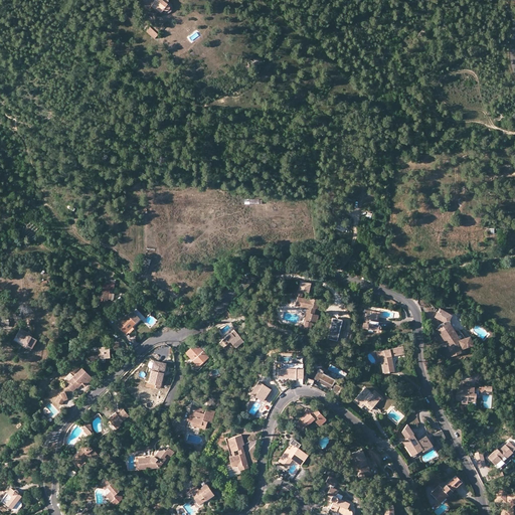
[(154,2),(151,6),(155,9),(156,8),(161,12),(162,11),(164,9),(165,10),(166,10),(167,10),(168,9),(169,8),(169,6),(169,5),(168,4),(167,4),(167,3),(168,1),(167,0),(154,0),(153,2),(154,2)]
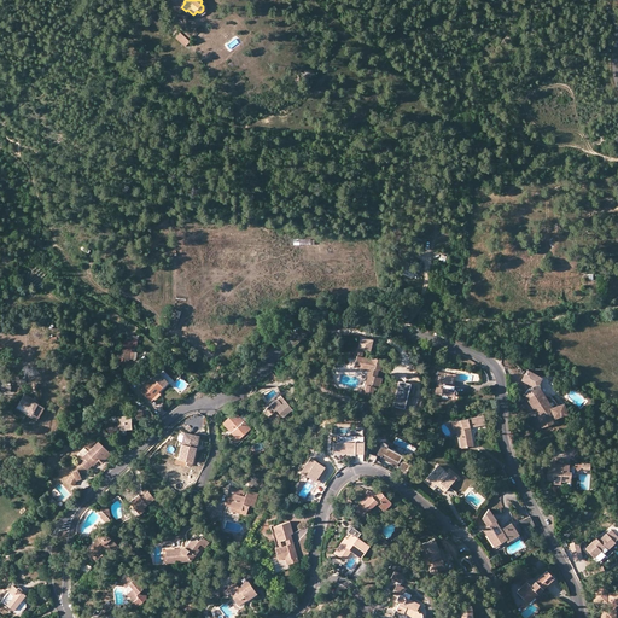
[(197,11),(194,13),(196,15),(198,16),(199,16),(202,16),(203,15),(205,13),(207,12),(207,10),(207,7),(207,6),(205,4),(204,3),(202,1),(200,4),(200,5),(202,5),(203,6),(203,7),(203,10),(202,11),(200,12),(199,12),(198,12),(197,11)]
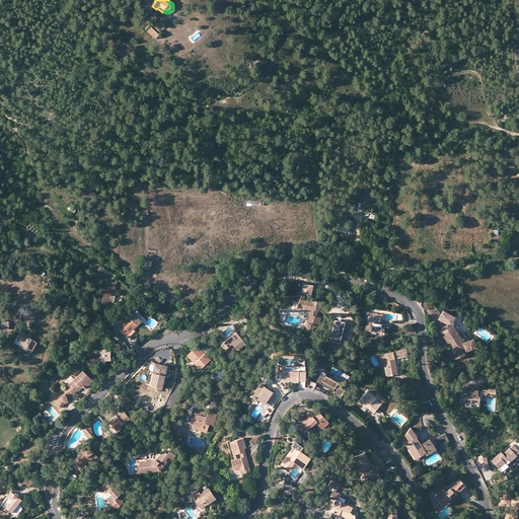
[(147,31),(156,40),(159,34),(151,27),(147,31)]
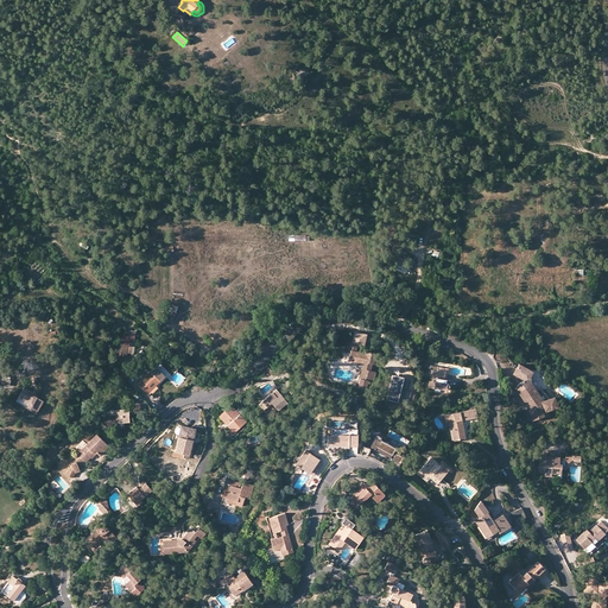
[(178,309),(171,305),(164,321),(172,324),(178,309)]
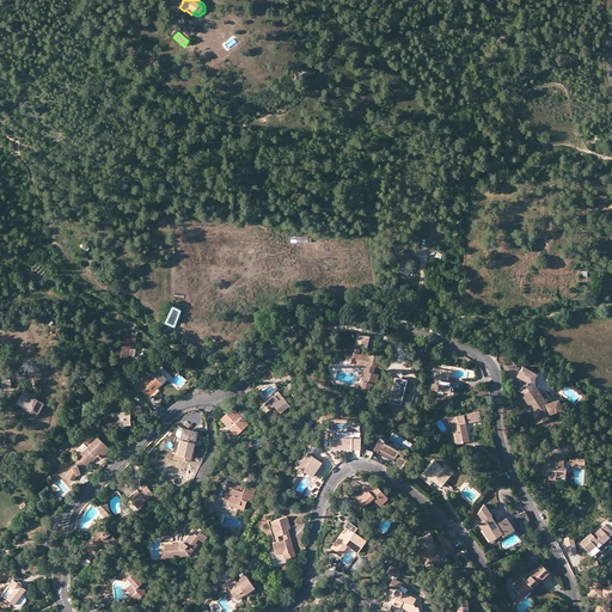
[(353,356),(352,360),(365,363),(365,367),(361,381),(362,381),(361,393),(369,395),(371,385),(377,386),(379,373),(378,373),(373,372),(377,356),(367,354),(367,355),(360,354),(361,346),(365,347),(366,340),(356,337),(355,346),(353,344),(352,355),(353,356)]
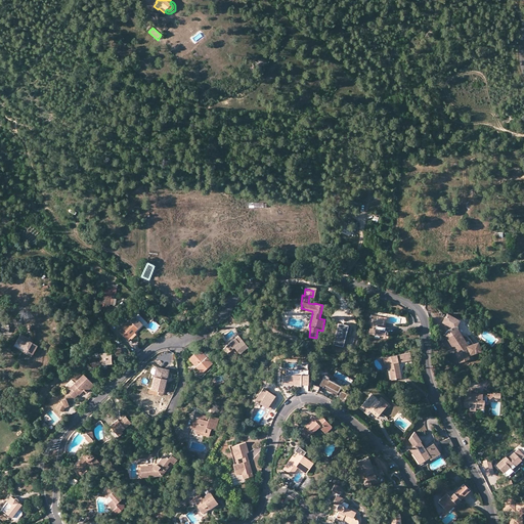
[(472,343),(464,335),(463,336),(460,333),(459,332),(457,330),(456,328),(456,325),(457,324),(457,322),(459,320),(460,320),(447,313),(443,321),(450,325),(450,328),(448,329),(447,331),(446,332),(446,333),(447,335),(448,337),(447,338),(453,346),(454,345),(456,348),(459,353),(456,353),(461,362),(469,358),(468,354),(472,352),(480,349),(477,341),(472,343)]
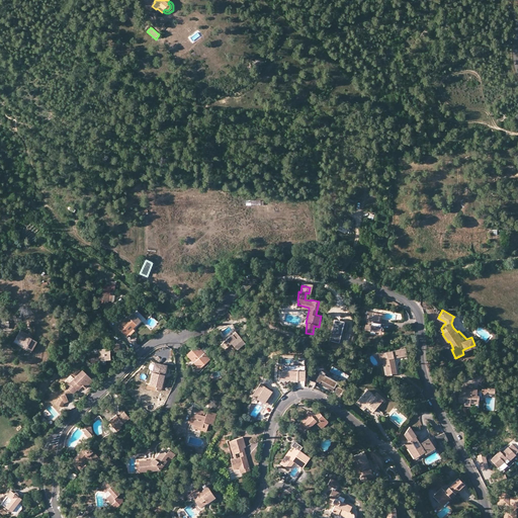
[(225,315),(223,317),(227,321),(234,319),(228,312),(225,315)]
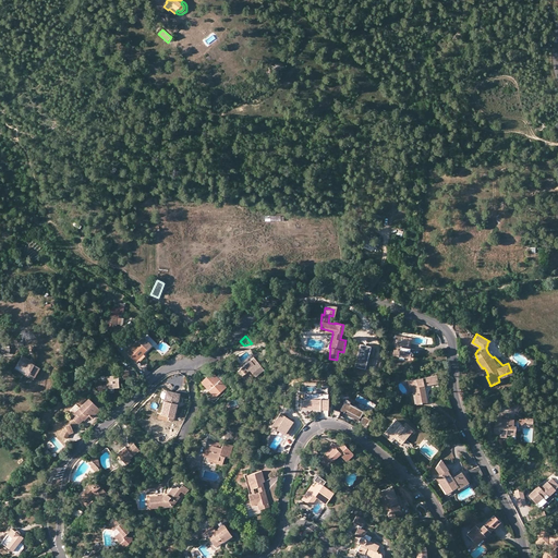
[(402,337),(401,340),(410,341),(408,352),(410,352),(412,339),(402,337)]
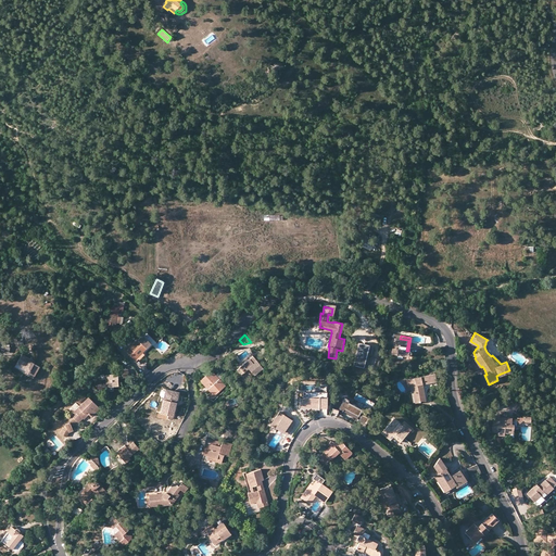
[(143,354),(152,345),(142,337),(126,352),(135,362),(138,358),(138,357),(142,353),(143,354)]
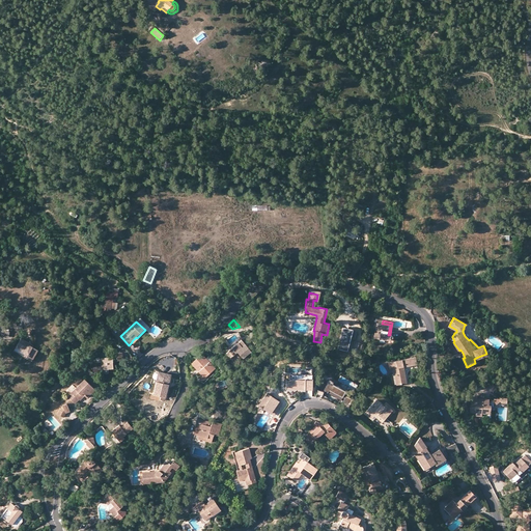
[(382,325),(376,324),(373,339),(380,340),(380,339),(391,341),(391,339),(392,340),(393,340),(393,339),(394,339),(394,338),(394,337),(394,336),(393,336),(392,336),(390,335),(388,335),(390,325),(382,324),(382,325)]
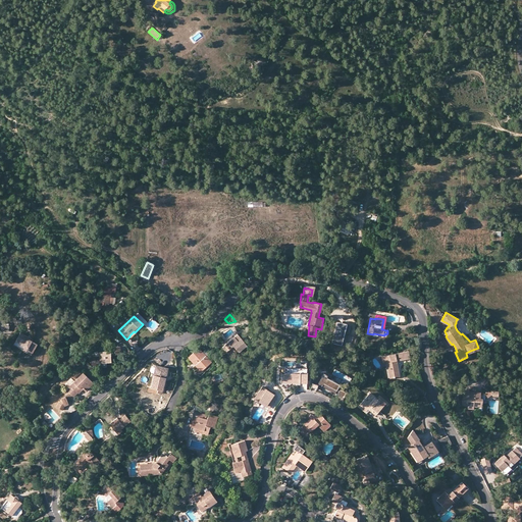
[(25,336),(27,334),(20,331),(16,340),(25,345),(30,347),(27,352),(32,355),(38,344),(31,340),(25,336)]
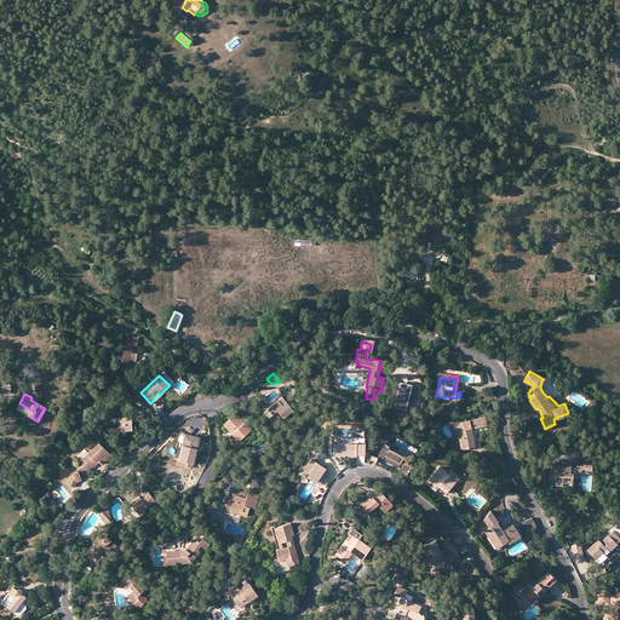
[(282,397),(264,413),(269,419),(277,412),(285,419),(293,411),(282,397)]
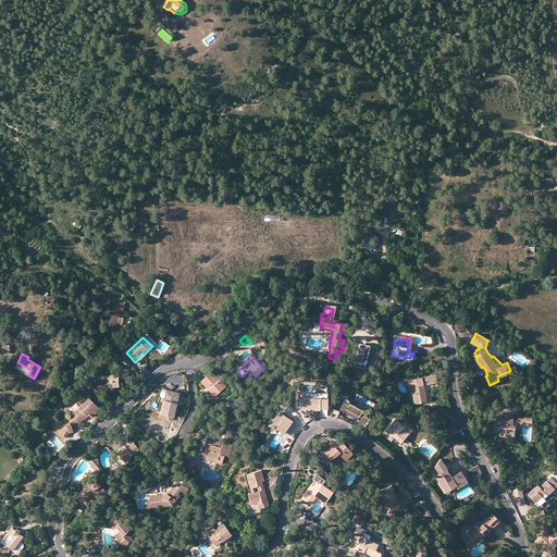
[(130,378),(128,370),(120,371),(120,375),(118,375),(118,374),(108,375),(108,378),(106,378),(107,386),(107,387),(113,387),(119,386),(118,382),(118,379),(121,379),(130,378)]
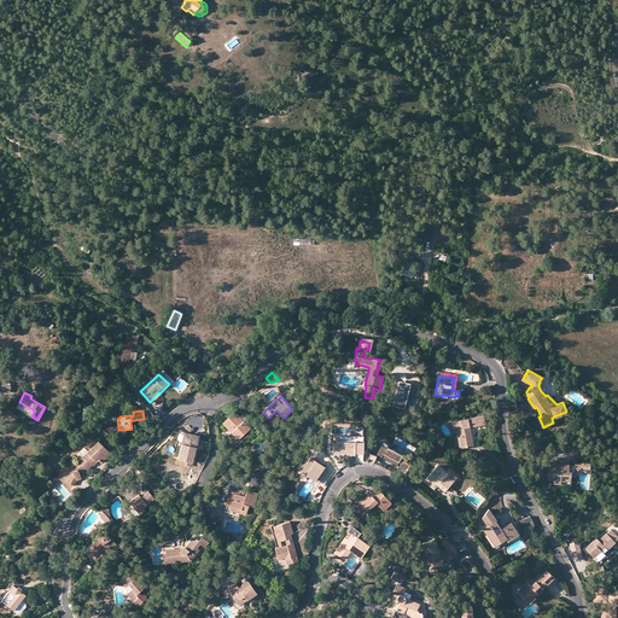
[(235,412),(223,424),(238,441),(251,429),(245,424),(250,419),(245,413),(240,418),(235,412)]
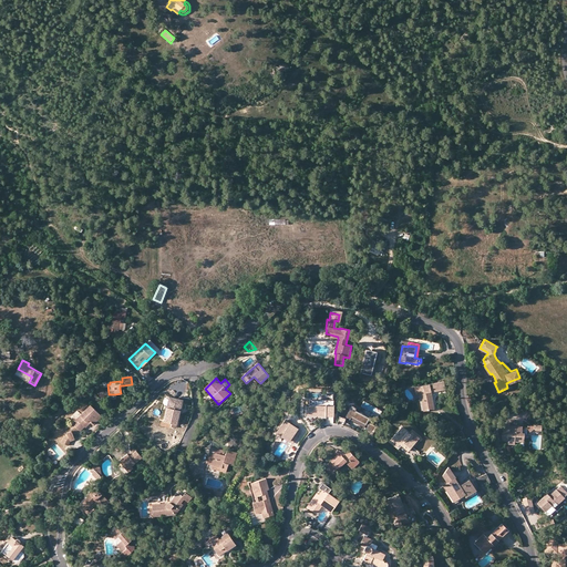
[(444,382),(419,387),(421,398),(424,412),(435,410),(432,392),(446,390),(444,382)]
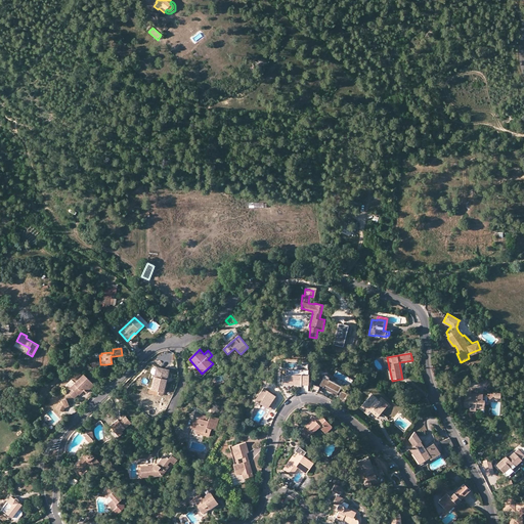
[(308,369),(286,368),(286,376),(281,375),(281,384),(307,385),(308,369)]
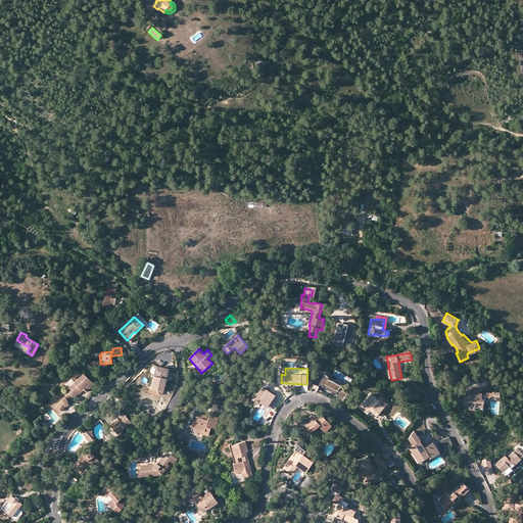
[(151,389),(157,390),(163,391),(168,373),(155,370),(154,372),(153,377),(151,389)]
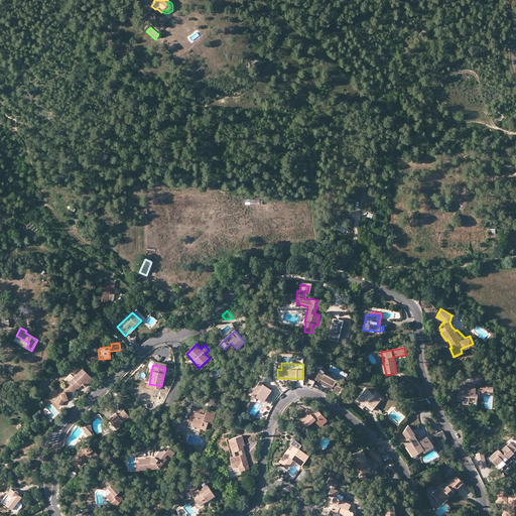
[(86,387),(93,379),(82,369),(66,385),(67,386),(72,391),(74,393),(78,389),(76,387),(81,382),(84,384),(86,387)]
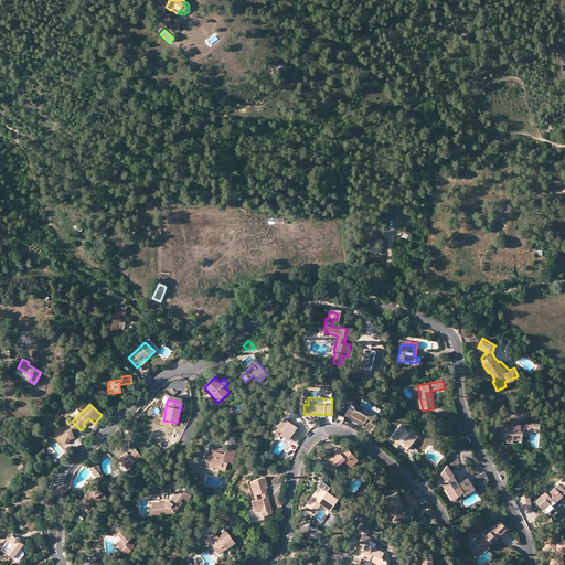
[(514,417),(526,415),(524,405),(512,407),(514,417)]
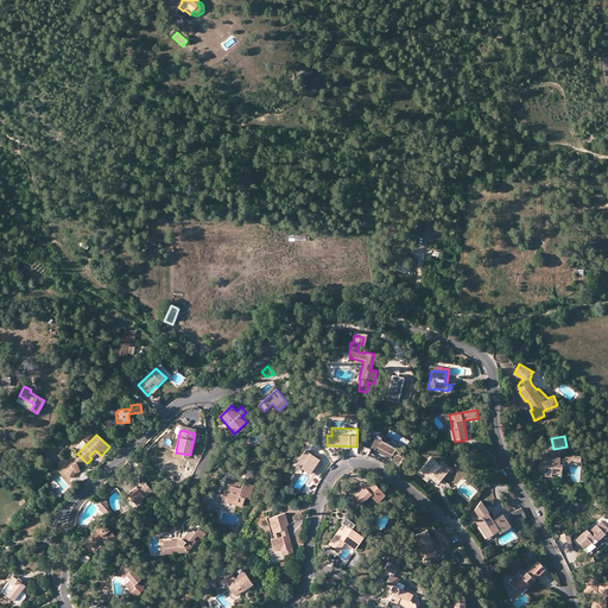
[(381,439),(377,437),(371,447),(391,458),(394,453),(399,456),(404,449),(385,438),(382,442),(381,441),(381,439)]
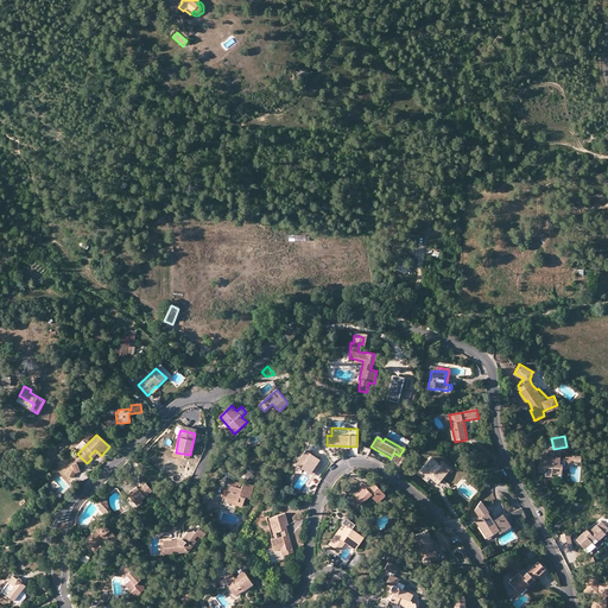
[(323,462),(304,449),(295,463),(312,476),(323,462)]
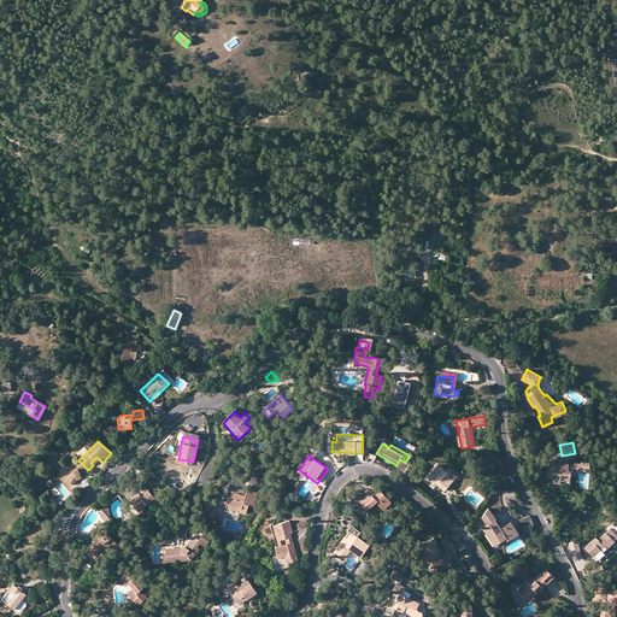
[(547,458),(546,479),(553,479),(553,482),(557,482),(557,480),(559,480),(563,480),(570,474),(573,475),(573,469),(574,464),(562,463),(563,457),(554,456),(554,459),(547,458)]
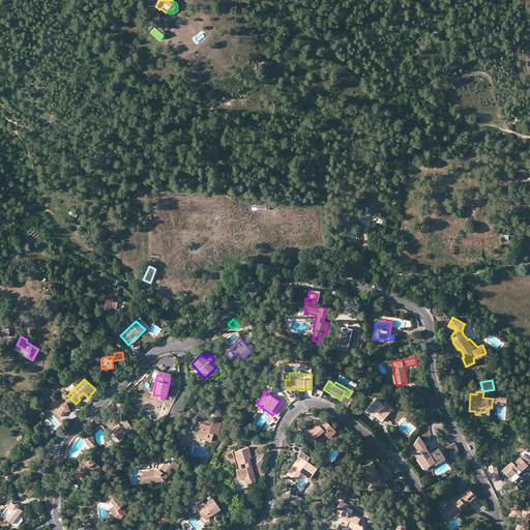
[(340,401),(328,394),(326,398),(337,404),(340,401)]
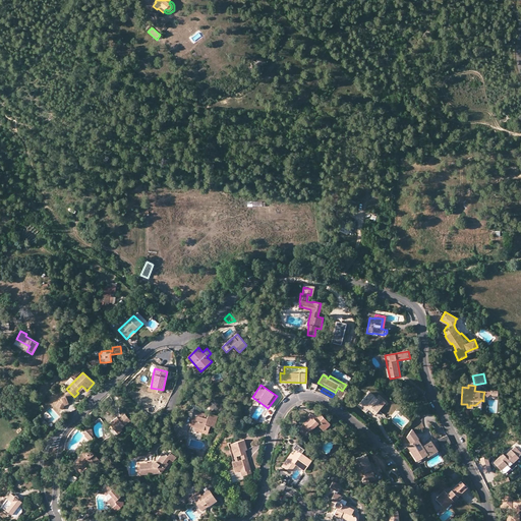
[(67,400),(72,395),(67,390),(61,396),(63,398),(67,400)]
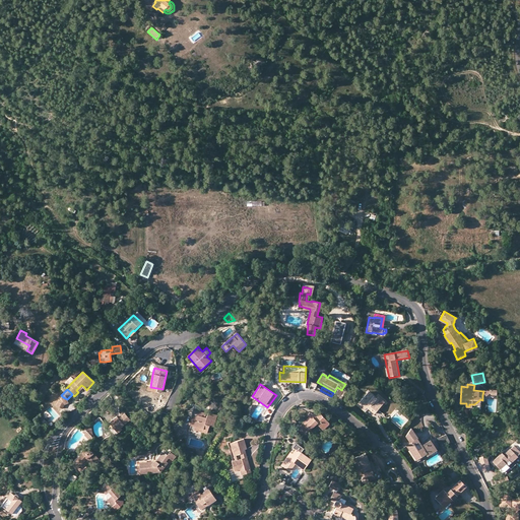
[(383,404),(369,392),(358,406),(364,411),(367,408),(375,414),(383,404)]
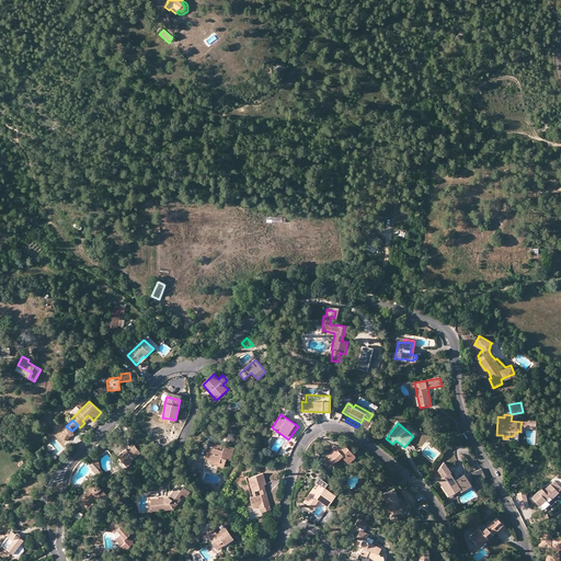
[(457,427),(449,431),(453,438),(460,435),(457,427)]
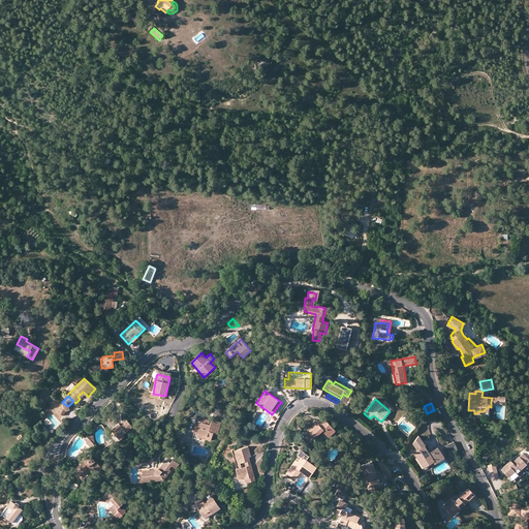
[(68,406),(64,404),(59,408),(57,413),(64,416),(65,412),(69,410),(68,406)]
